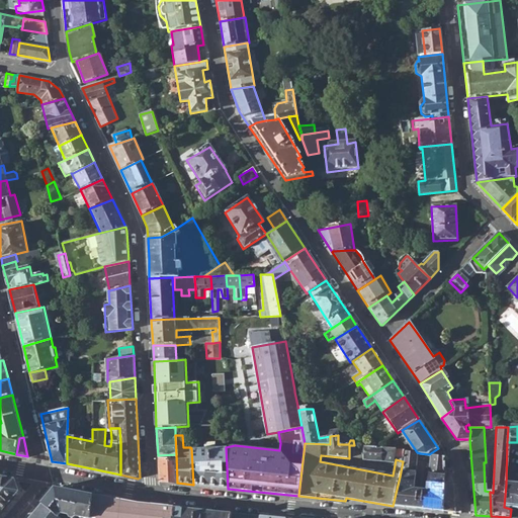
[(395,458),(404,459),(406,450),(406,447),(365,445),(365,457),(394,462),(395,458)]
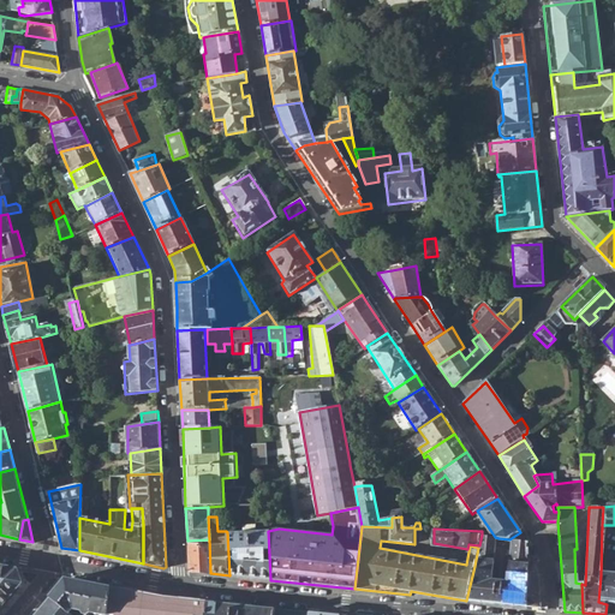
[(230,575),(270,580),(268,531),(227,532),(230,575)]
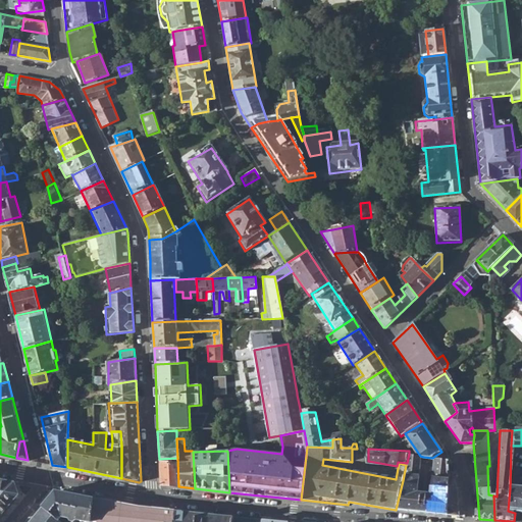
[(448,461),(441,452),(432,458),(434,459),(448,461)]
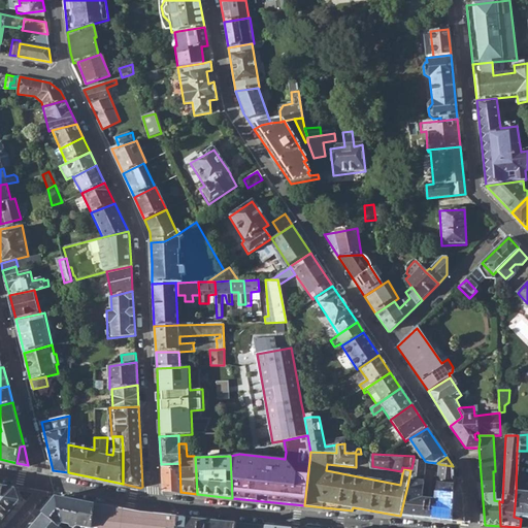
[(400,516),(453,521),(453,477),(453,466),(439,464),(436,500),(424,499),(428,462),(425,461),(414,459),(411,468),(410,470),(407,486),(400,516)]
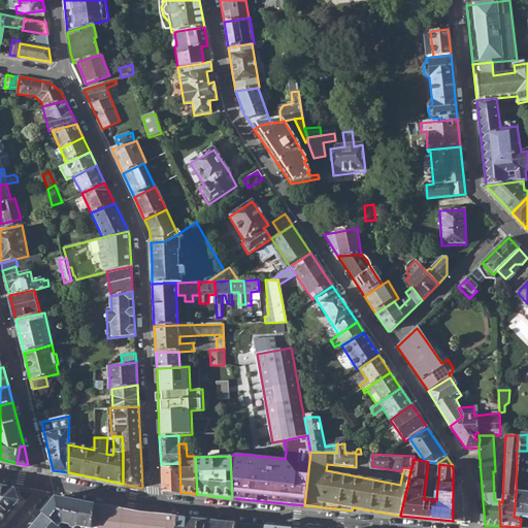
[(162,490),(180,492),(179,463),(161,464),(162,490)]
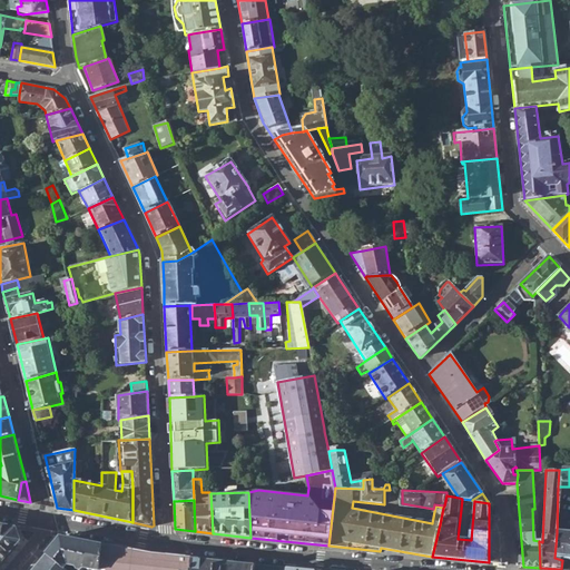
[(493,516),(489,516),(489,562),(501,564),(500,537),(493,516)]
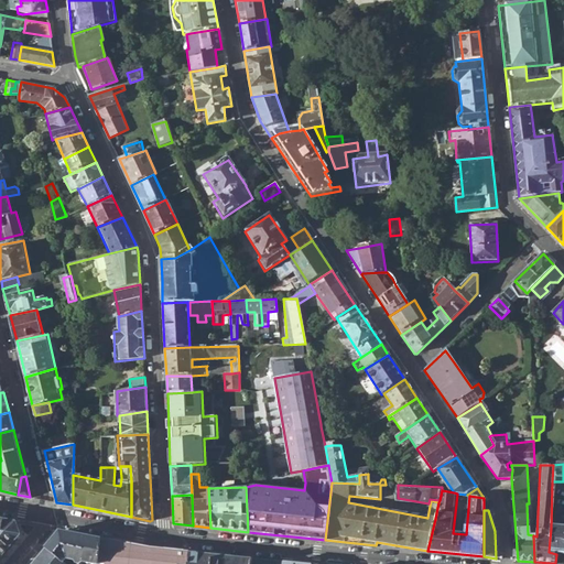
[(0,557),(19,537),(17,522),(0,519),(0,557)]
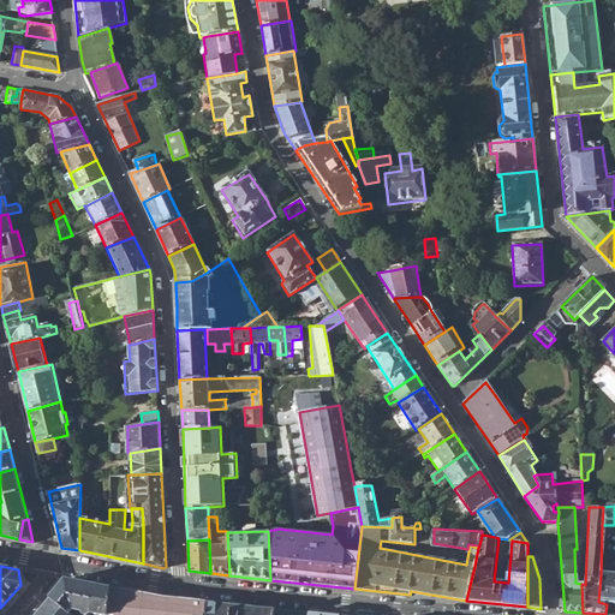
[(607,604),(614,604),(614,575),(601,575),(598,602),(607,604)]
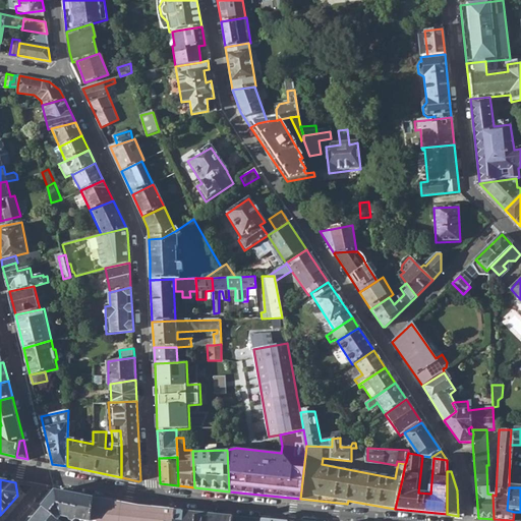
[(56,491),(43,507),(59,520),(62,517),(70,518),(70,520),(75,520),(76,520),(82,520),(92,520),(95,499),(56,491)]
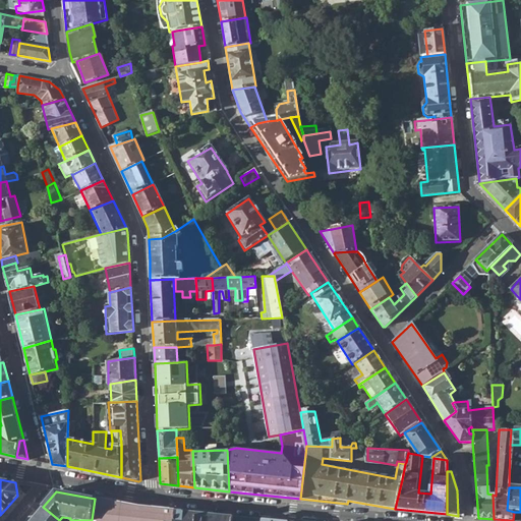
[(174,520),(176,512),(134,507),(95,499),(92,520),(174,520)]
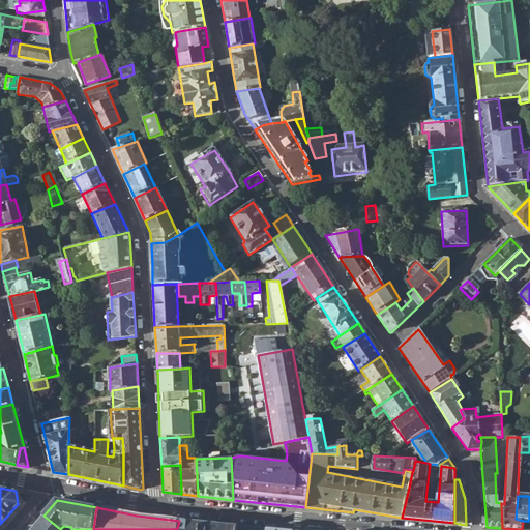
[(60,529),(43,516),(31,529),(60,529)]
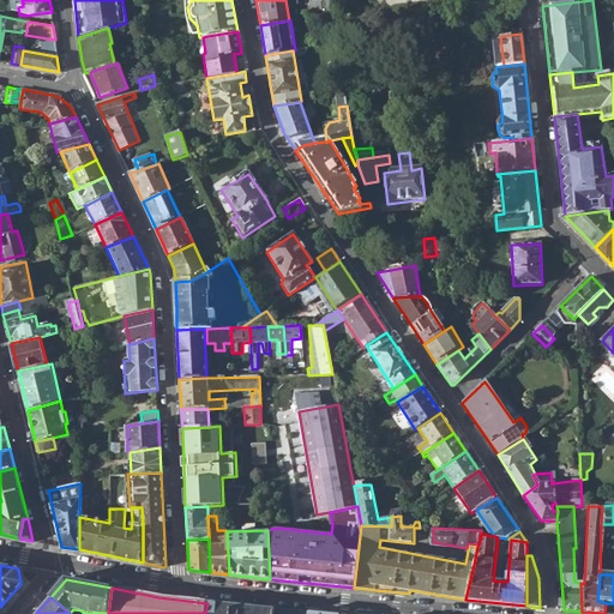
[(272,613),(274,609),(208,603),(205,613),(272,613)]
